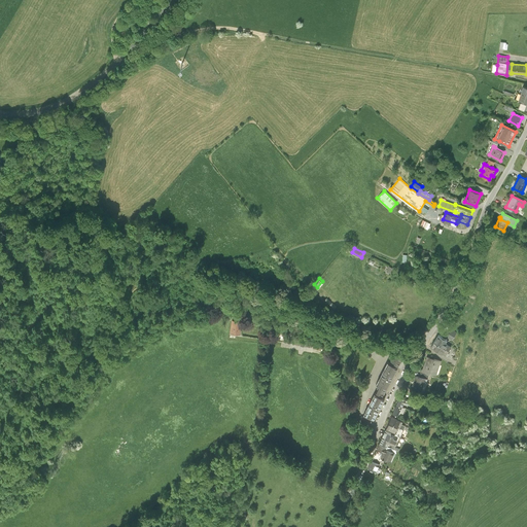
[(239,335),(241,323),(231,321),(230,334),(239,335)]
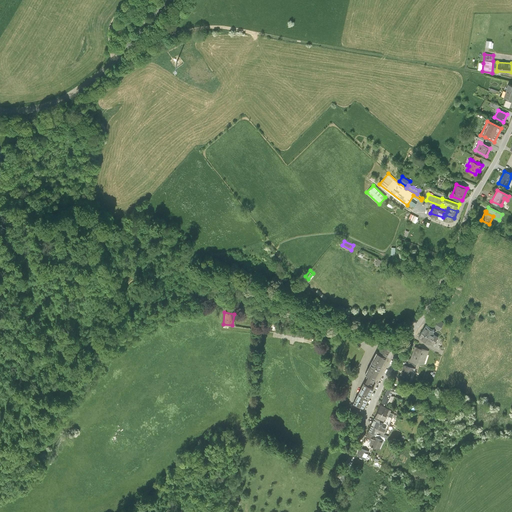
[(441,322),(435,318),(431,325),(436,329),(441,322)]
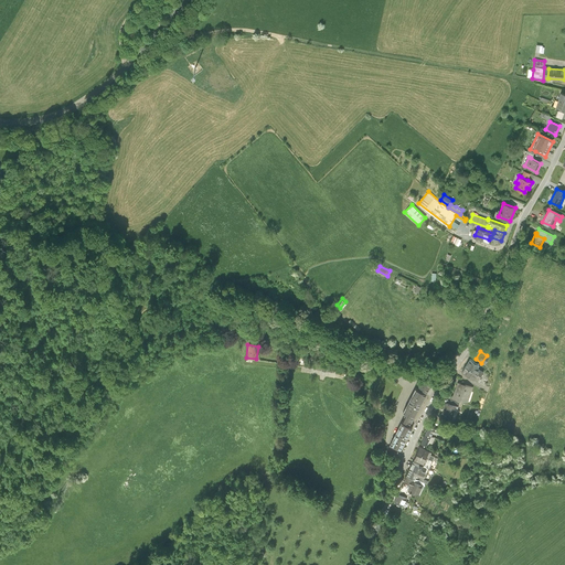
[(302,364),(304,358),(290,354),(289,361),(302,364)]
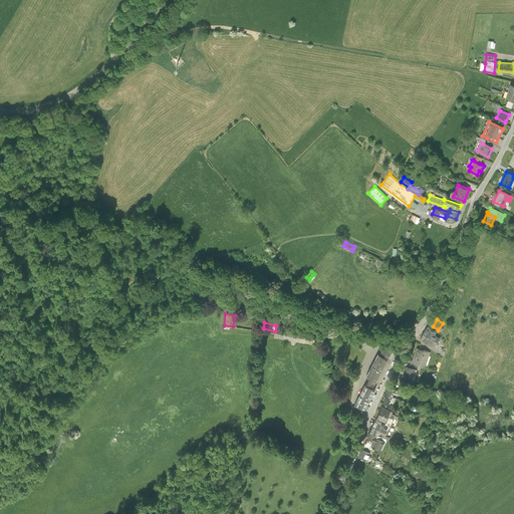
[(423,331),(424,332),(430,335),(432,332),(433,333),(436,330),(428,325),(423,331)]
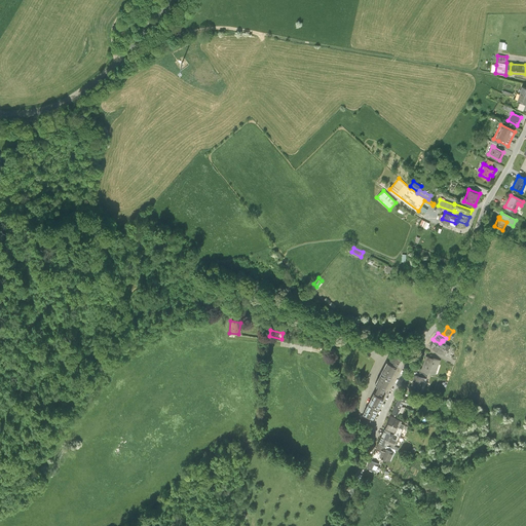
[(315,338),(292,334),(291,340),(294,341),(294,343),(309,346),(309,344),(313,345),(315,338)]
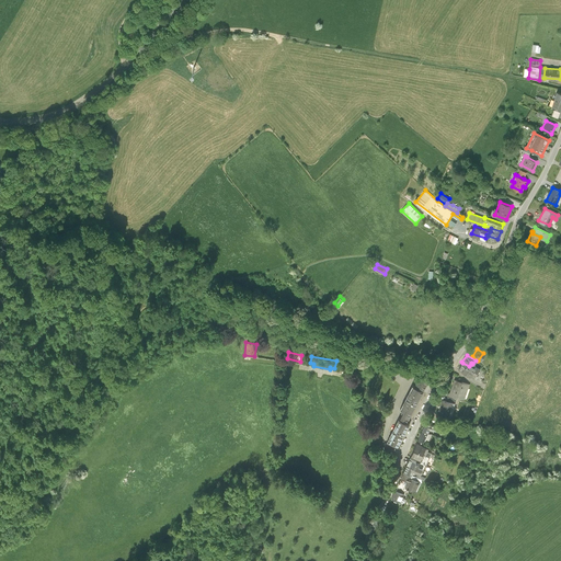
[(479,368),(472,364),(471,363),(469,366),(462,363),(459,368),(473,377),(479,368)]
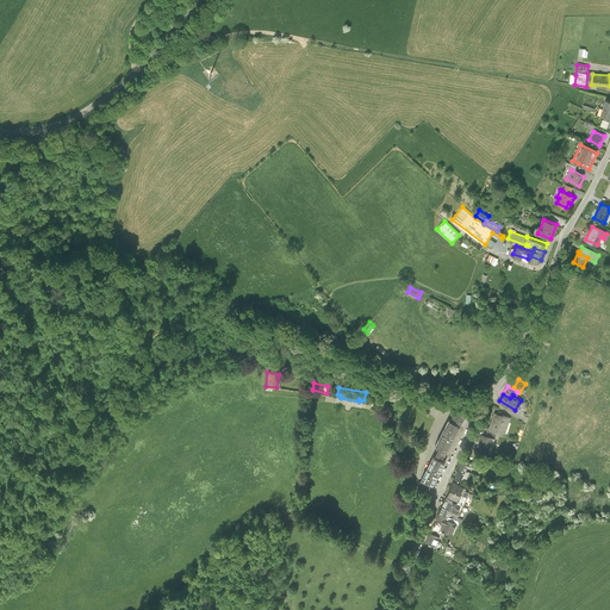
[(461,400),(450,419),(460,424),(470,405),(461,400)]
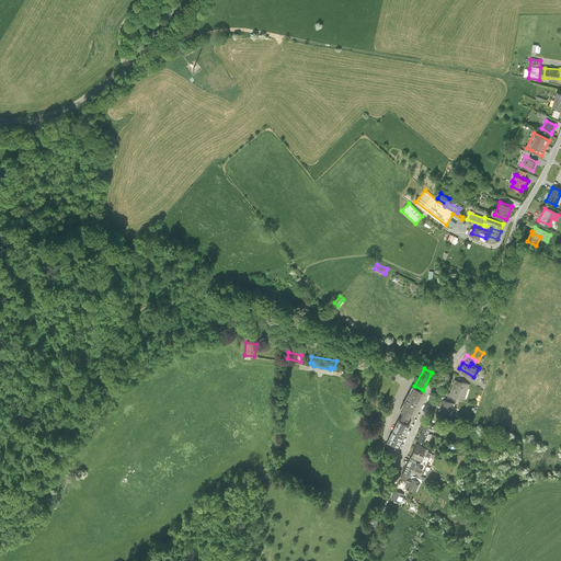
[(469,384),(455,378),(449,393),(464,399),(469,384)]
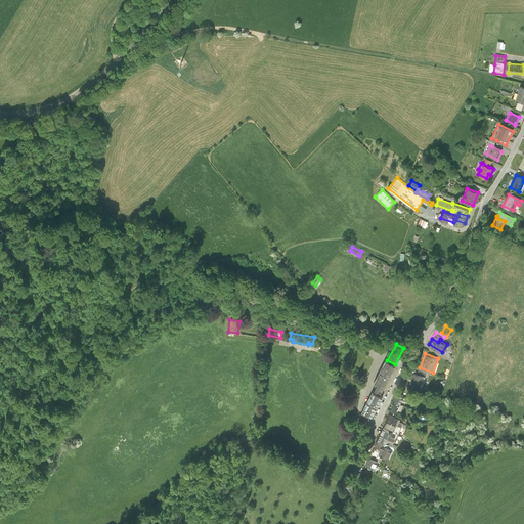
[(374,381),(378,383),(384,386),(395,364),(387,360),(386,359),(374,381)]
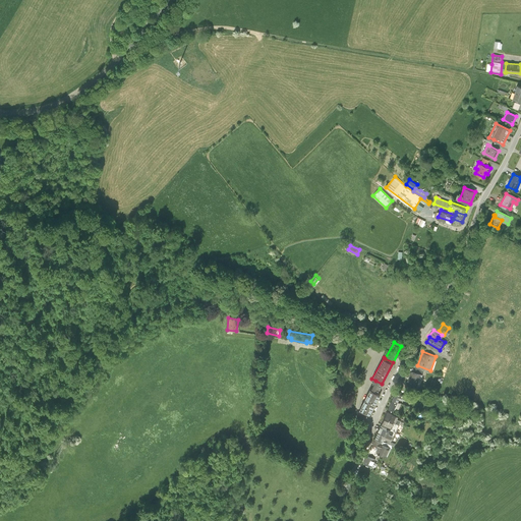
[(415,372),(410,370),(407,384),(416,386),(418,379),(421,379),(422,374),(415,372)]
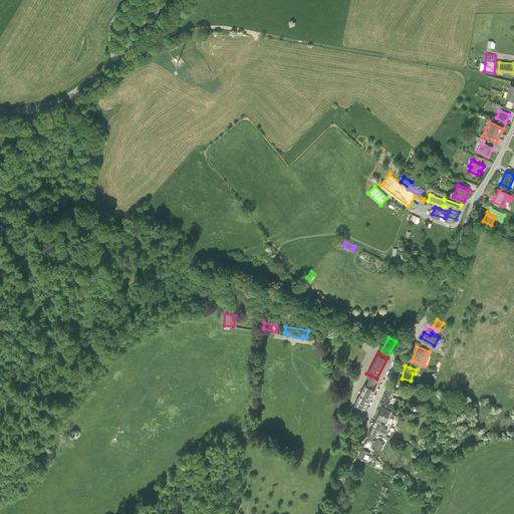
[(371,387),(376,378),(370,375),(365,383),(371,387)]
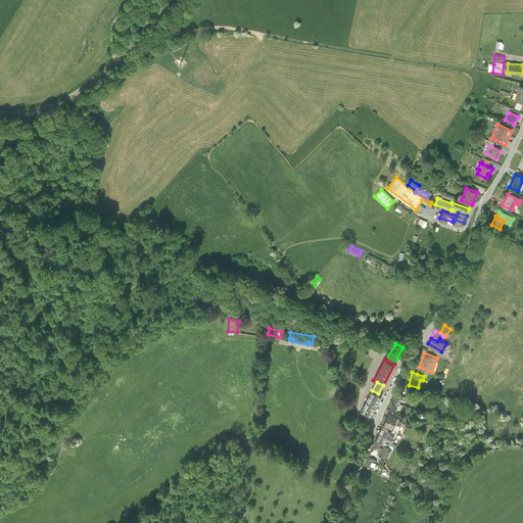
[(381,394),(378,393),(372,390),(362,411),(371,415),(381,394)]
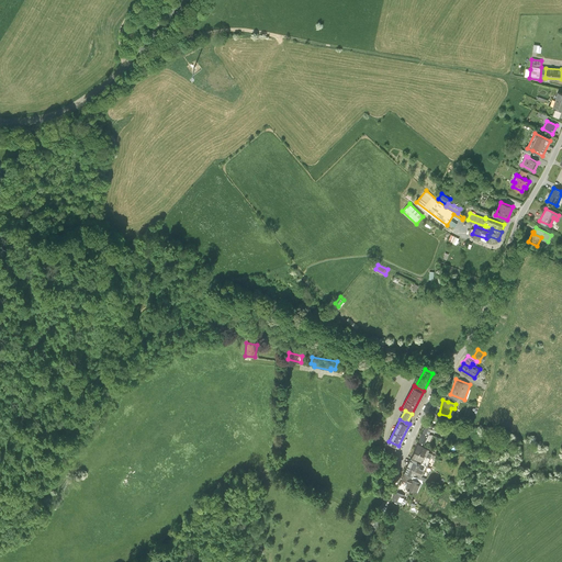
[(428,433),(429,428),(440,431),(442,427),(426,423),(423,430),(428,433)]
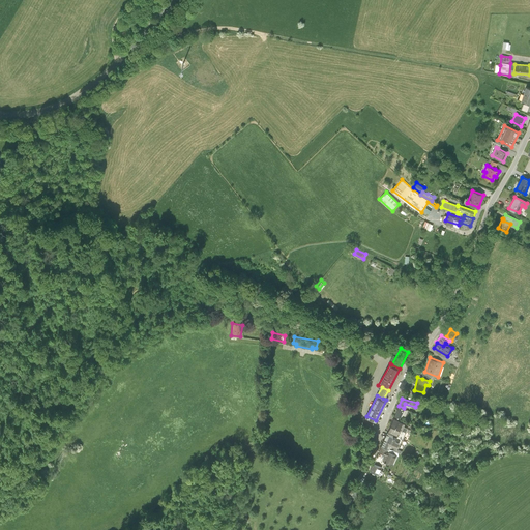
[(400,416),(404,408),(399,406),(394,414),(400,416)]
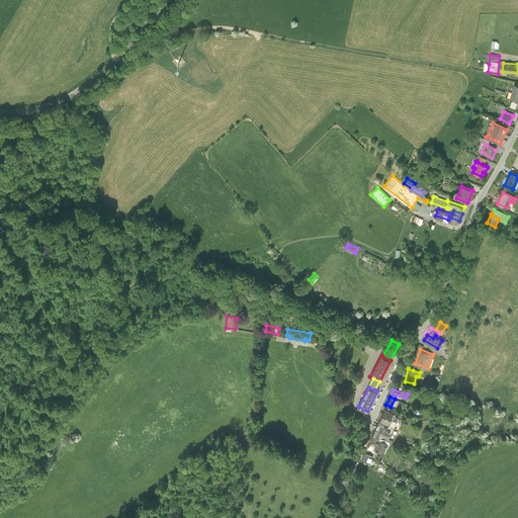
[(384,409),(381,415),(391,419),(393,413),(384,409)]
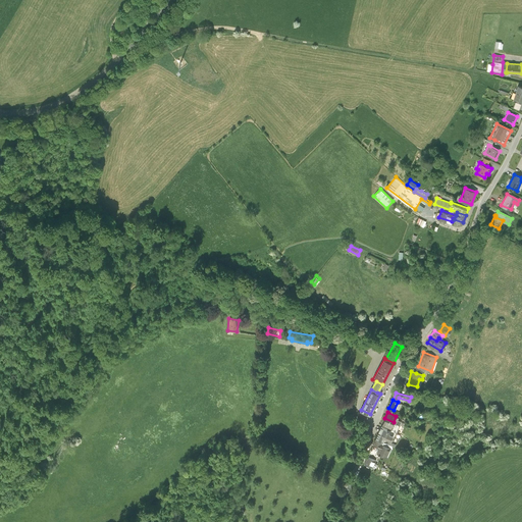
[(392,425),(394,422),(384,418),(382,423),(390,427),(392,425)]
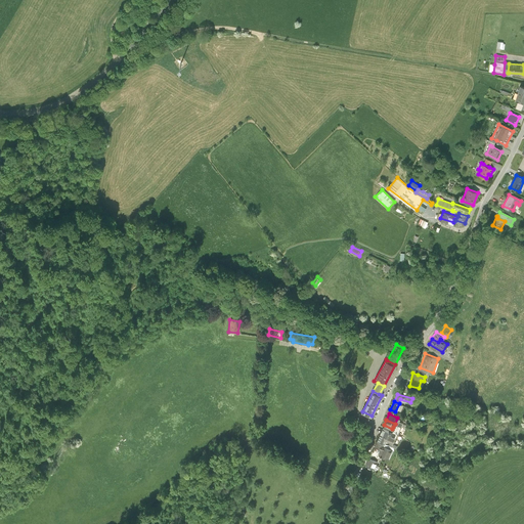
[(383,428),(377,440),(383,442),(384,443),(386,439),(392,442),(394,438),(390,436),(391,434),(390,434),(390,433),(387,432),(388,430),(383,428)]
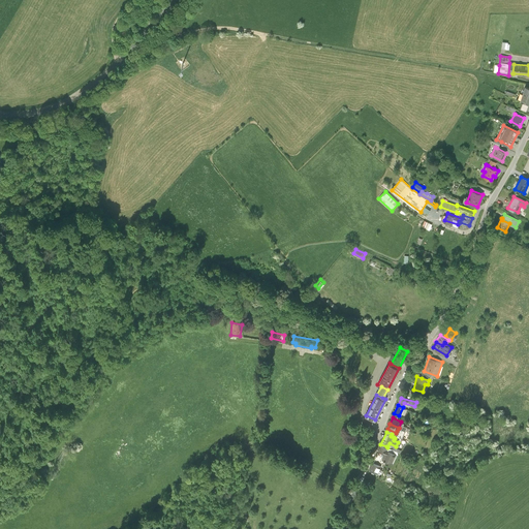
[(385,449),(386,446),(380,444),(378,450),(384,453),(382,459),(392,463),(396,455),(385,449)]
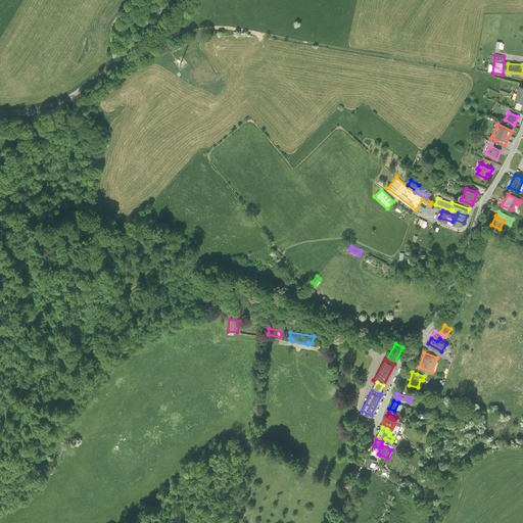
[(369,457),(365,465),(373,468),(376,461),(369,457)]
